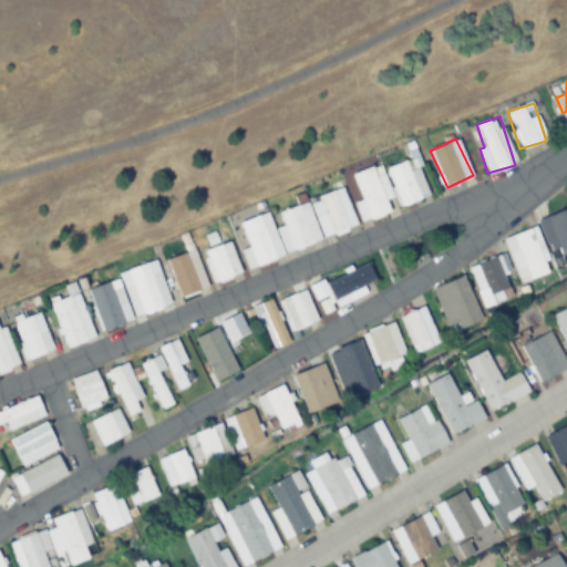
[(430,196),(415,156),(382,168),(381,163),(351,174),(361,200),(353,203),(360,223),(391,213),(385,199),(394,196),(398,207),(430,196)]
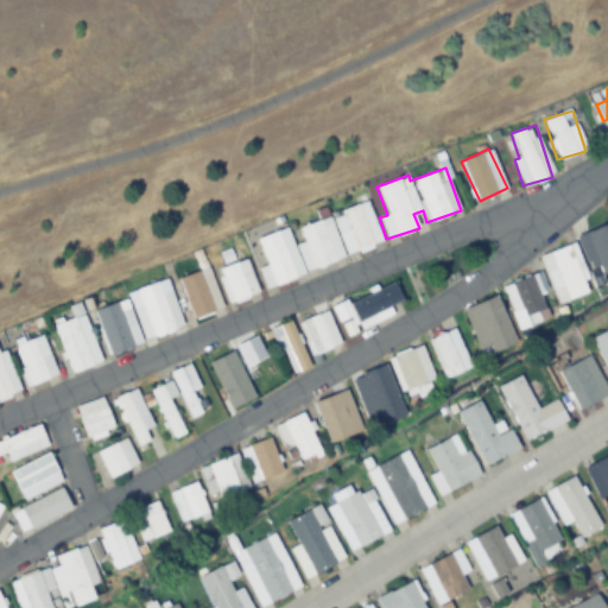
[(340,234),(347,255),(381,245),(368,201),(339,210),(346,232),(340,234)]
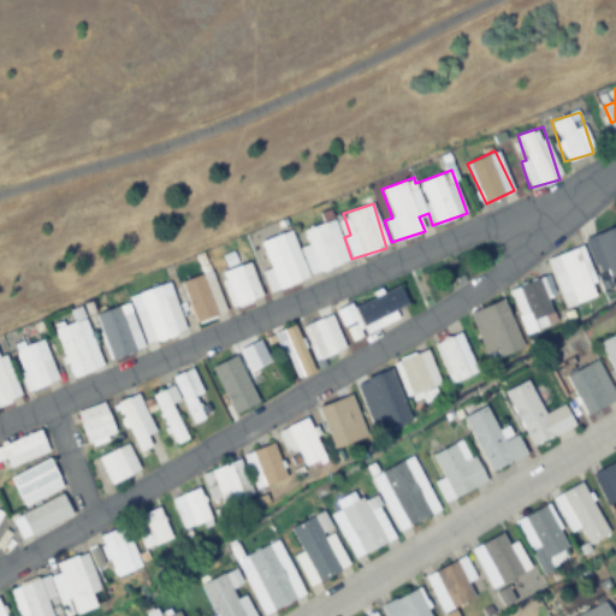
[(302,231),(308,246),(300,249),(311,277),(349,260),(332,219),(302,231)]
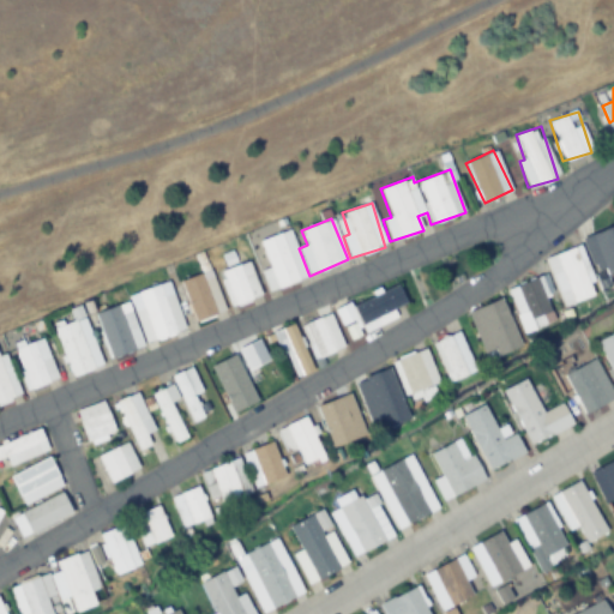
[(613,227),(583,238),(593,266),(602,264),(607,275),(613,272),(613,227)]
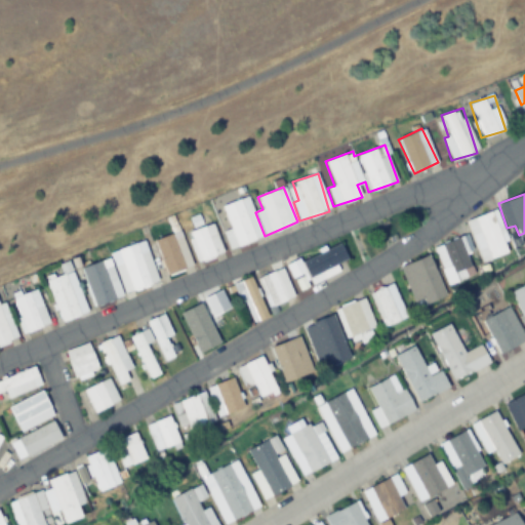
[(229,249),(261,240),(249,197),(221,205),(229,231),(224,232),(229,249)]
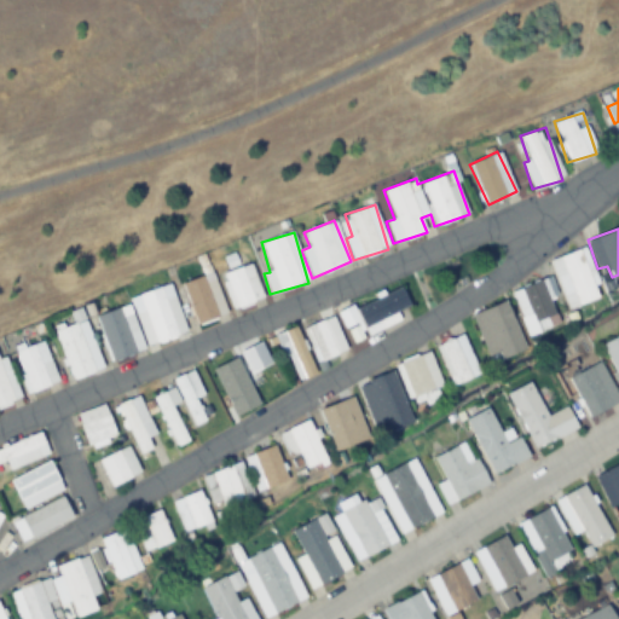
[(566,308),(601,298),(584,247),(549,259),(566,308)]
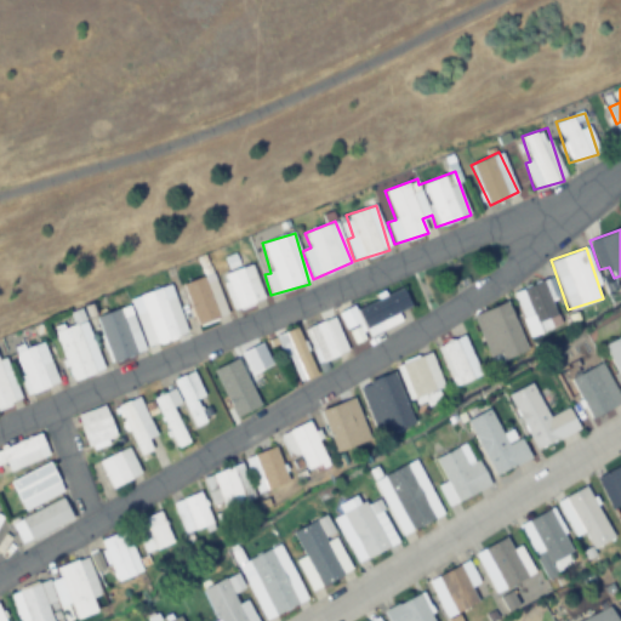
[(221,275),(235,313),(265,301),(250,265),(221,275)]
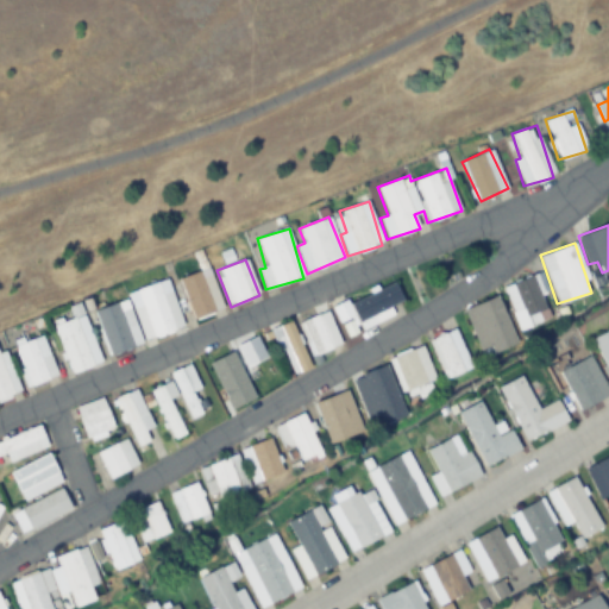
[(217,311),(199,271),(179,282),(196,320),(217,311)]
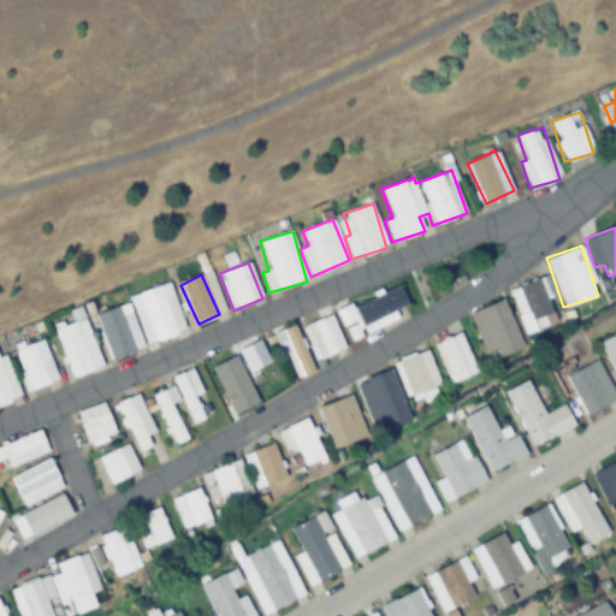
[(522,333),(554,324),(540,279),(509,289),(522,333)]
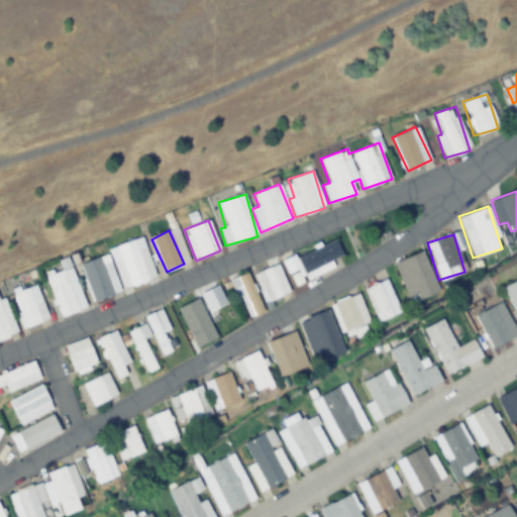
[(121,290),(154,280),(142,237),(109,247),(121,290)]
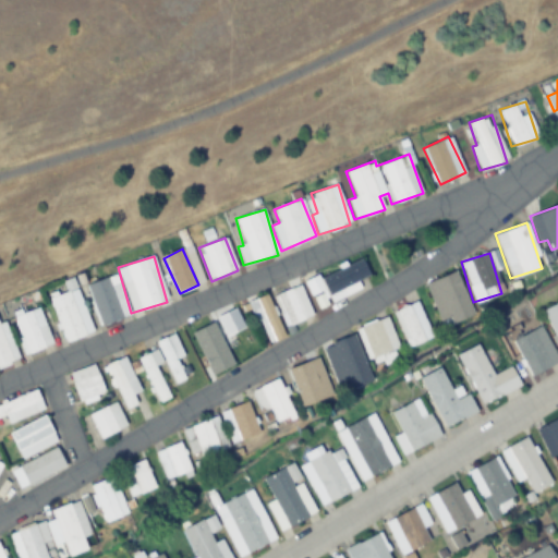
[(305,281),(316,310),(328,305),(327,301),(351,291),(349,286),(368,278),(362,259),(305,281)]
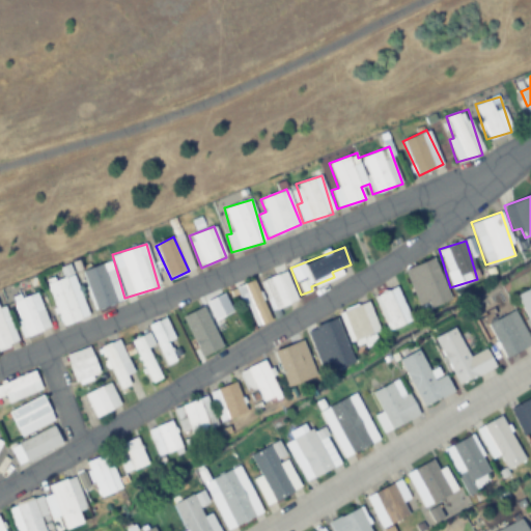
[(421,311),(450,300),(434,258),(404,270),(421,311)]
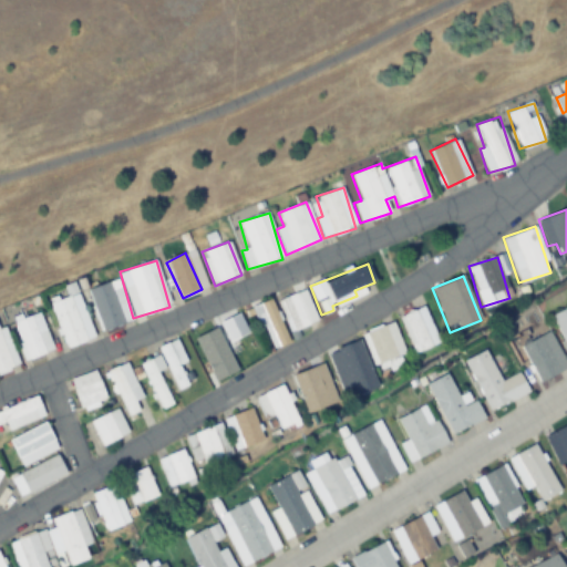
[(88,290),(102,331),(131,321),(116,280),(88,290)]
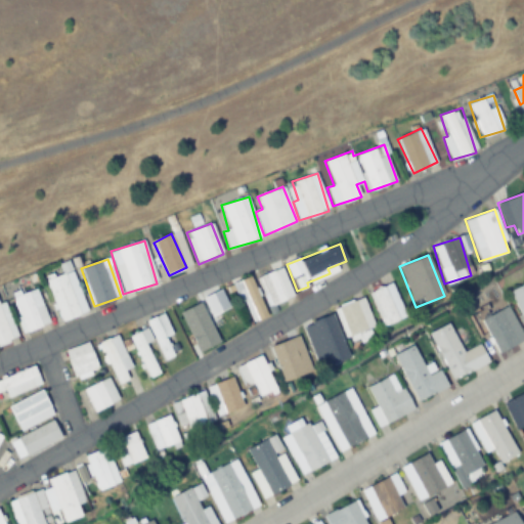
[(61,322),(87,313),(69,262),(59,265),(62,273),(46,279),(61,322)]
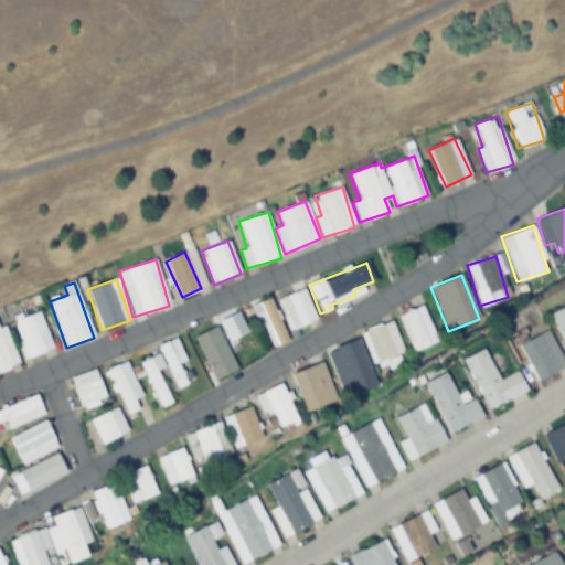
[(290,332),(317,320),(302,288),(276,299),(290,332)]
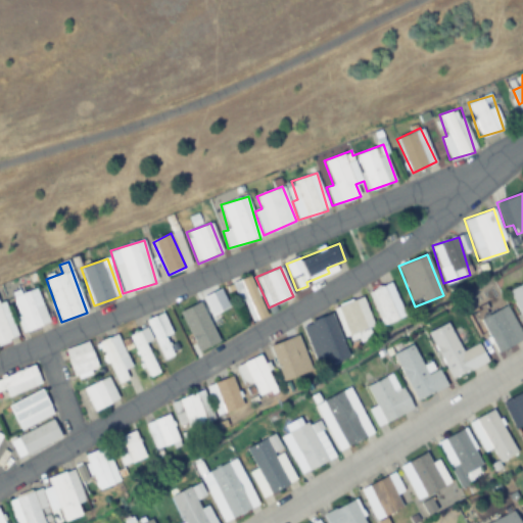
[(269,315),(249,277),(235,284),(254,322),(269,315)]
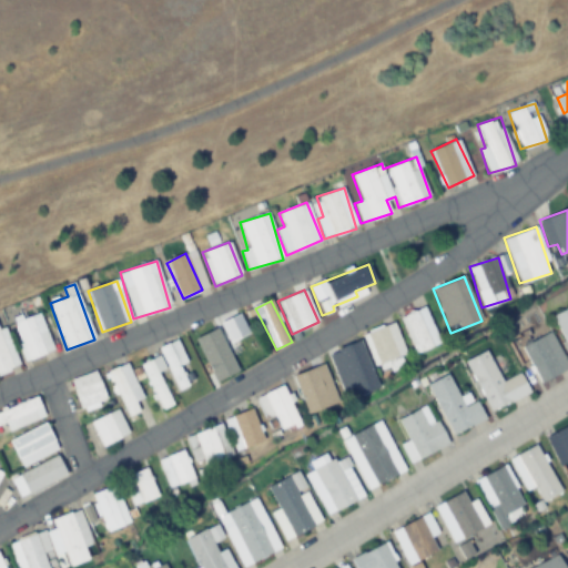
[(416,355),(440,343),(423,306),(398,318),(416,355)]
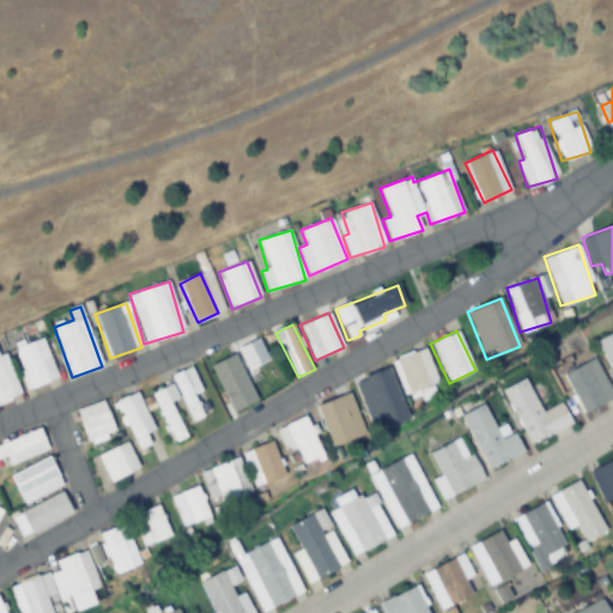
[(612,375),(612,331),(598,339),(612,375)]
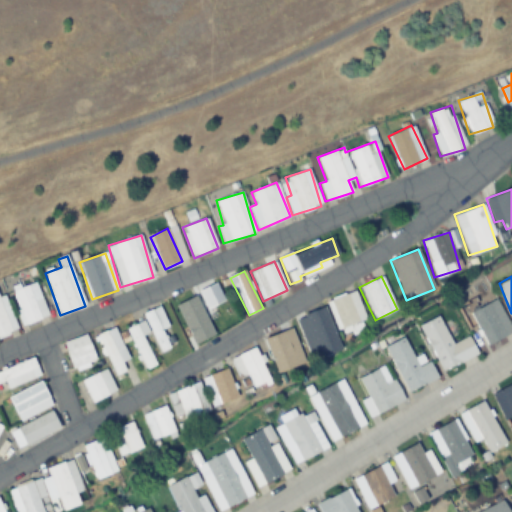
[(11,288),(21,326),(47,319),(36,282),(11,288)]
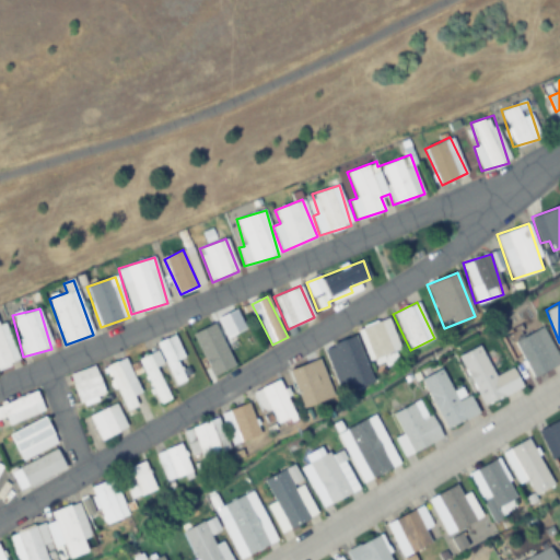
[(372,366),(403,354),(387,318),(357,330),(372,366)]
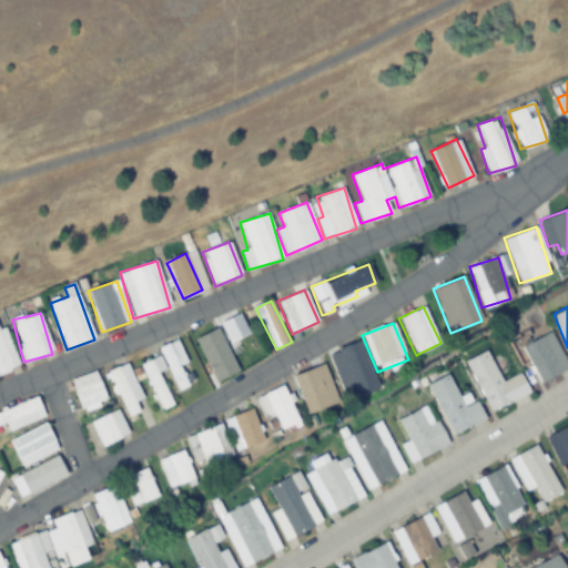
[(6,328),(0,330),(0,374),(18,369),(6,328)]
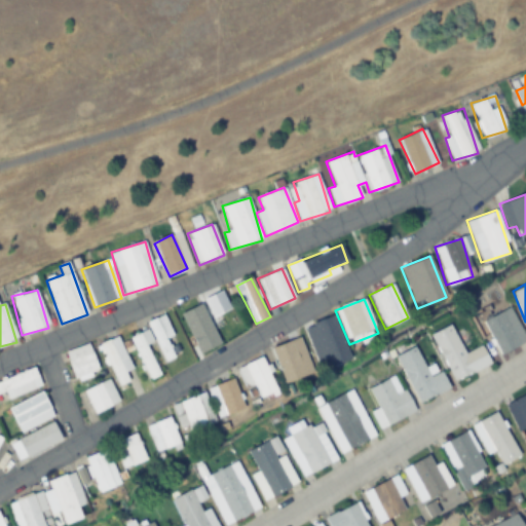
[(484,320),(498,353),(525,342),(511,308),(484,320)]
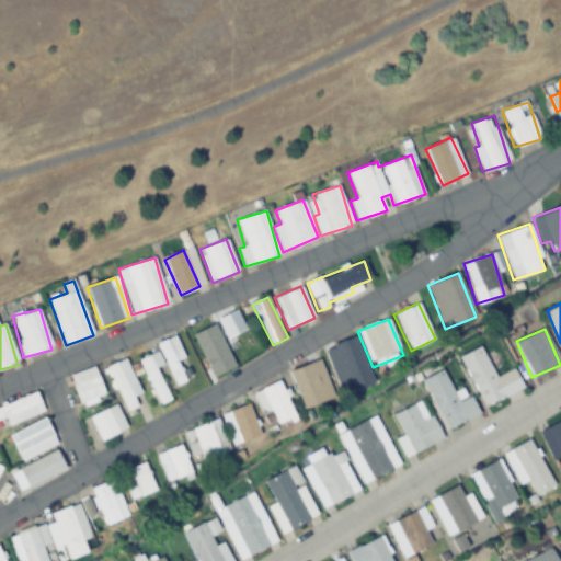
[(175,387),(187,381),(179,361),(184,358),(175,335),(157,343),(175,387)]
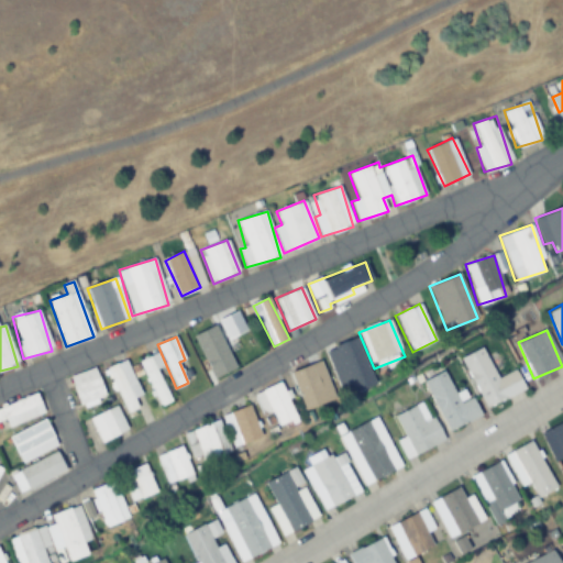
[(332,372),(341,370),(345,379),(363,373),(353,343),(326,353),(332,372)]
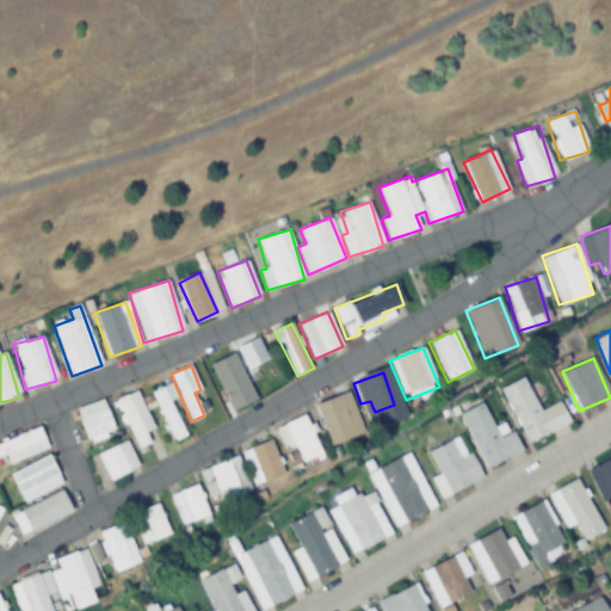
[(526,443),(569,423),(560,401),(539,411),(524,377),(500,388),(526,443)]
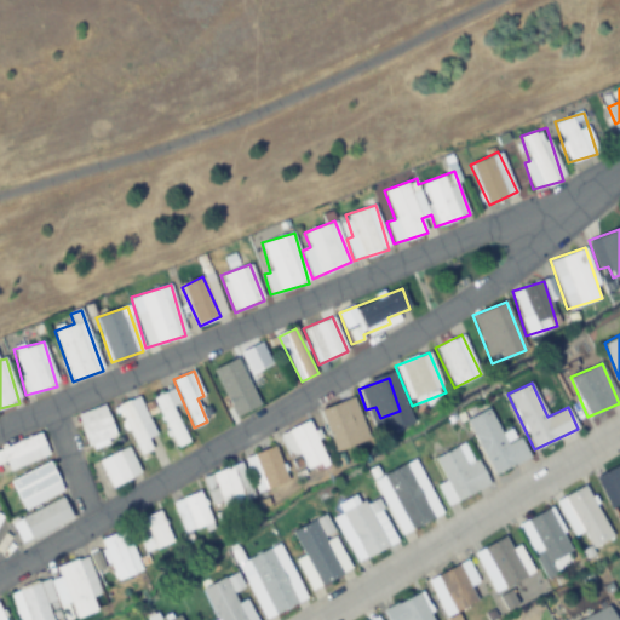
[(173,449),(188,445),(174,407),(179,405),(173,389),(154,396),(173,449)]
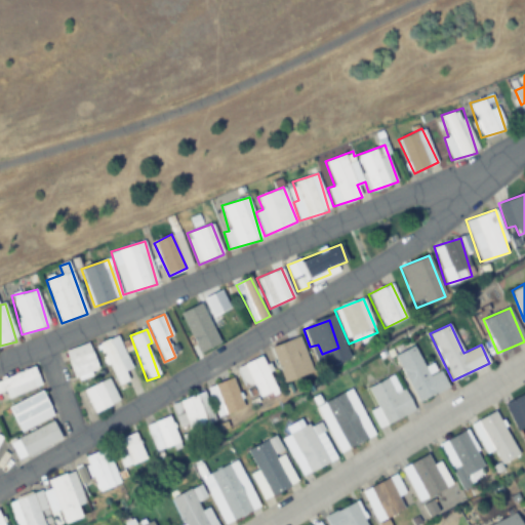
[(132,369),(116,335),(97,345),(119,391),(130,385),(124,372),(132,369)]
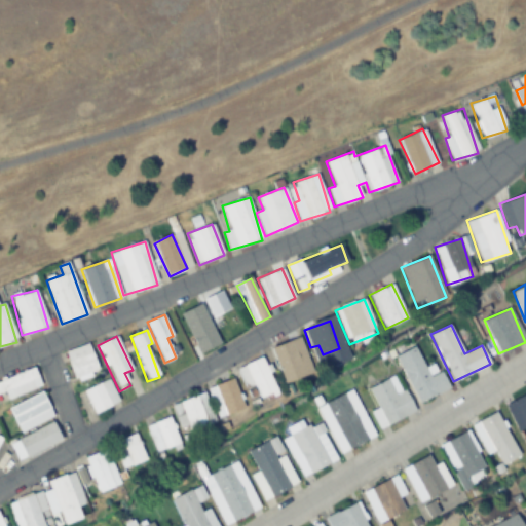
[(284,368),(290,384),(312,376),(298,338),(269,349),(277,371),(284,368)]
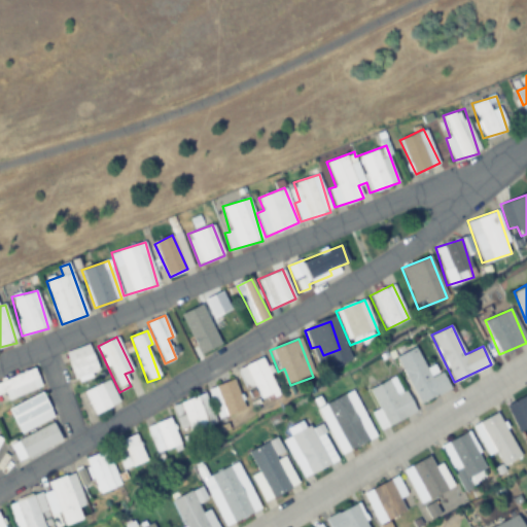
[(76,383),(100,375),(88,345),(65,353),(76,383)]
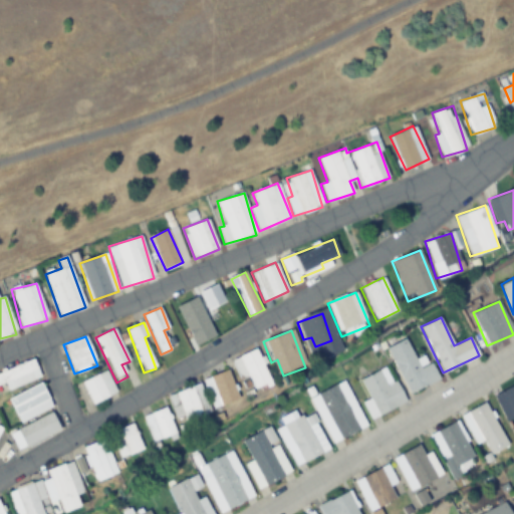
[(388,347),(408,394),(438,380),(427,354),(415,359),(406,339),(388,347)]
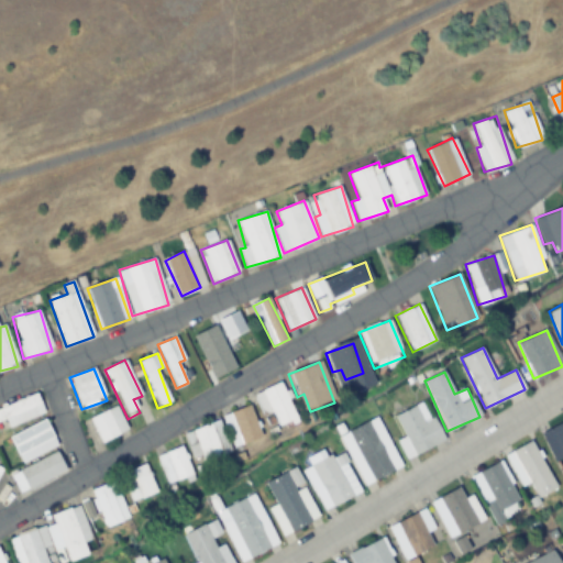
[(279,429),(298,421),(280,382),(253,394),(263,416),(273,411),(279,429)]
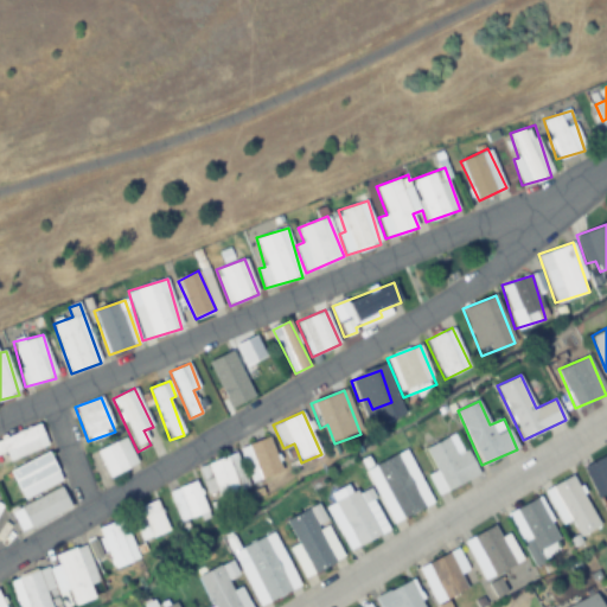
[(0,464),(5,471),(46,440),(32,422),(0,446),(0,464)]
